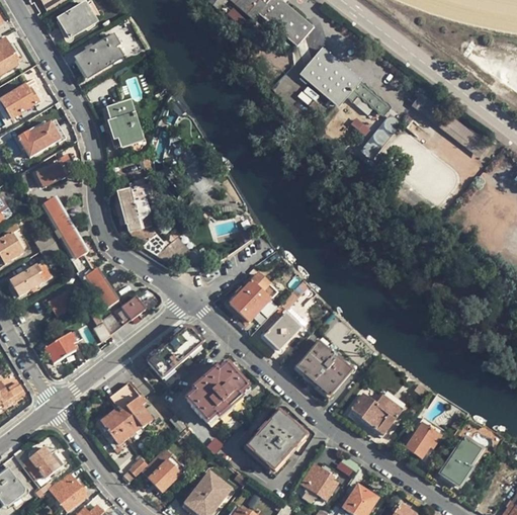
[(84,0),(56,17),(58,19),(68,37),(71,35),(85,27),(92,22),(96,20),(94,17),(84,0)]
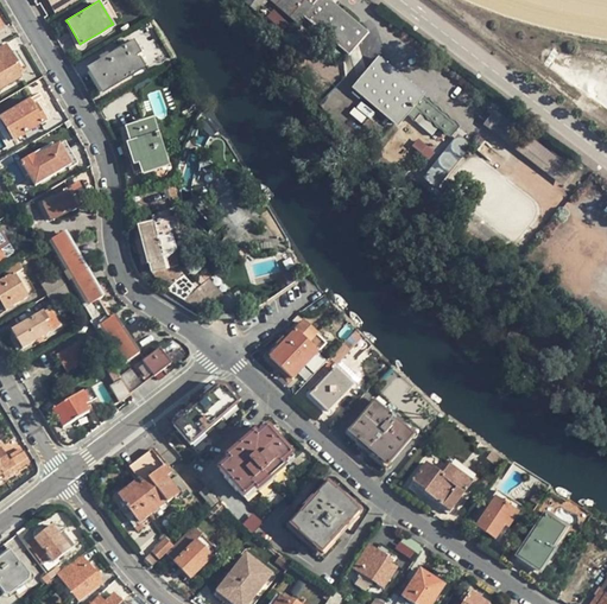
[(99,0),(111,20),(118,16),(107,0),(99,0)]
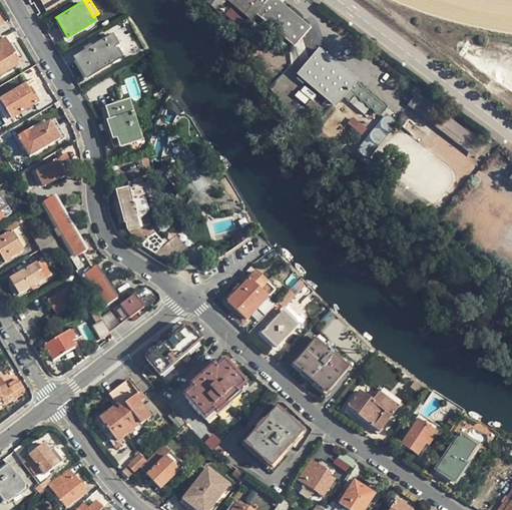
[(265,0),(262,3),(258,0),(205,0),(214,7),(219,0),(227,0),(248,18),(253,11),(293,44),(309,25),(280,0),(265,0)]
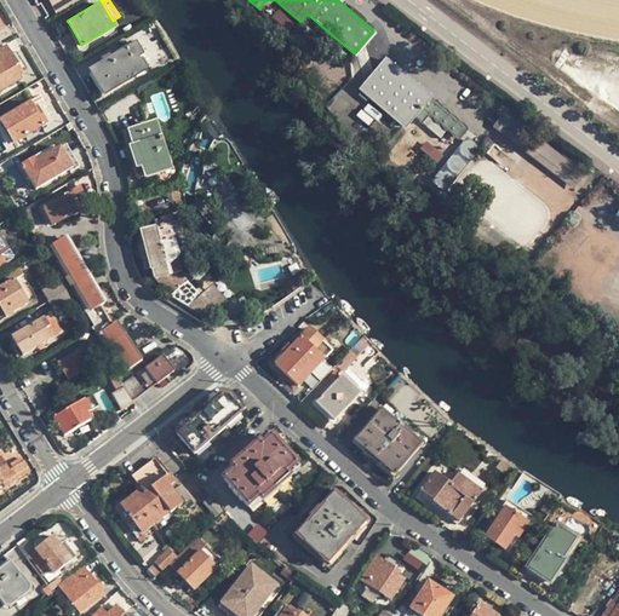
[(121,27),(125,32),(132,28),(129,22),(121,27)]
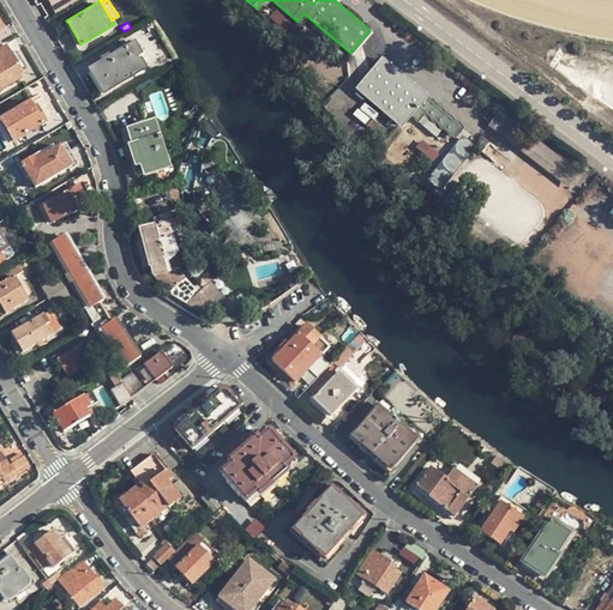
[(84,42),(80,44),(68,23),(66,24),(70,31),(73,42),(76,46),(78,48),(84,48),(85,44),(84,42)]
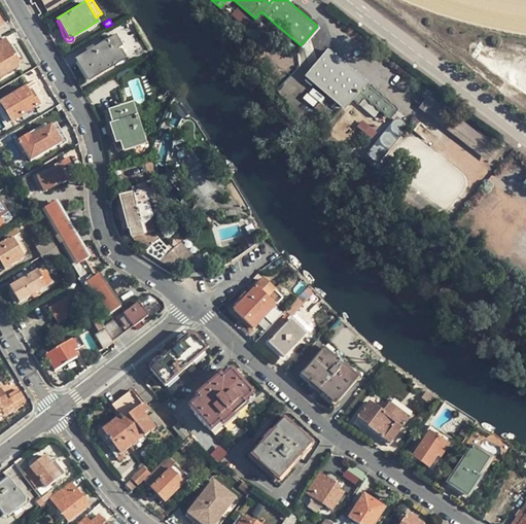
[(113,34),(75,57),(86,78),(124,57),(116,45),(119,43),(113,34)]
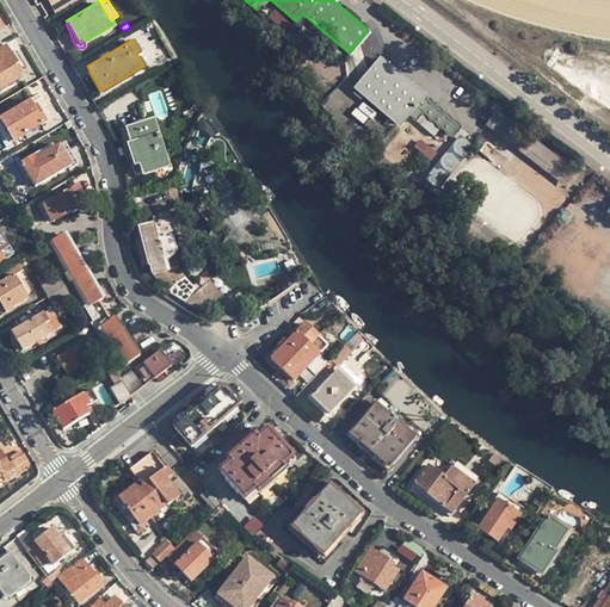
[(5,42),(0,44),(0,86),(20,75),(16,69),(13,63),(17,61),(5,42)]
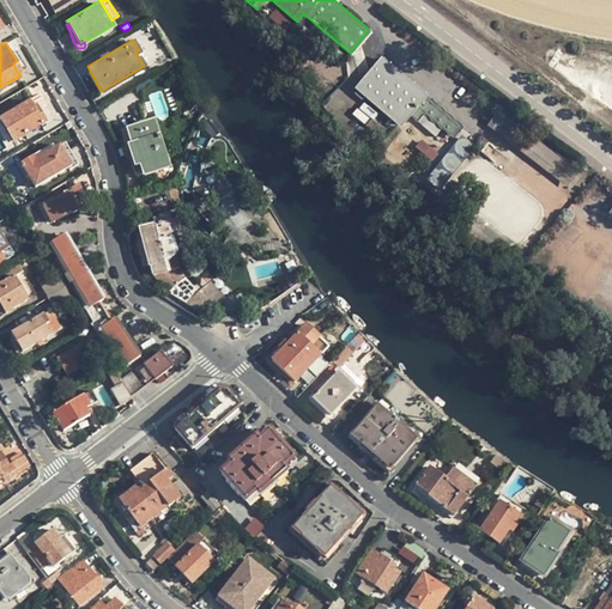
[(144,66),(147,64),(139,50),(135,53),(144,66)]
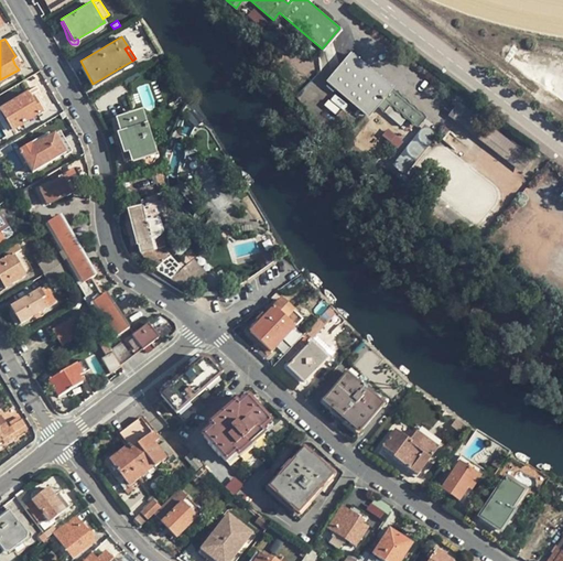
[(332,89),(335,85),(367,112),(375,103),(382,109),(389,104),(420,128),(428,115),(397,89),(396,86),(353,50),(324,84),(332,89)]
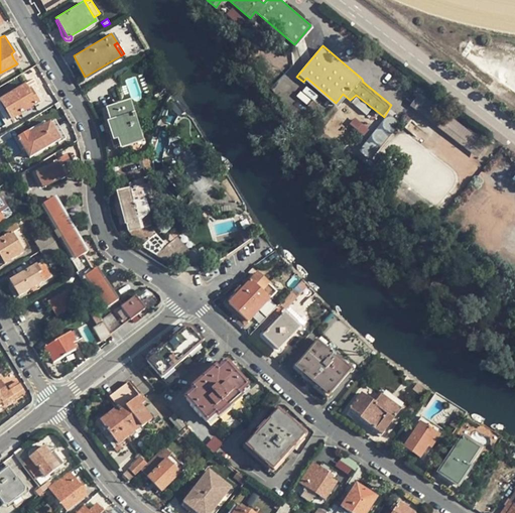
[(141,60),(138,55),(121,66),(124,70),(128,67),(129,68),(141,60)]
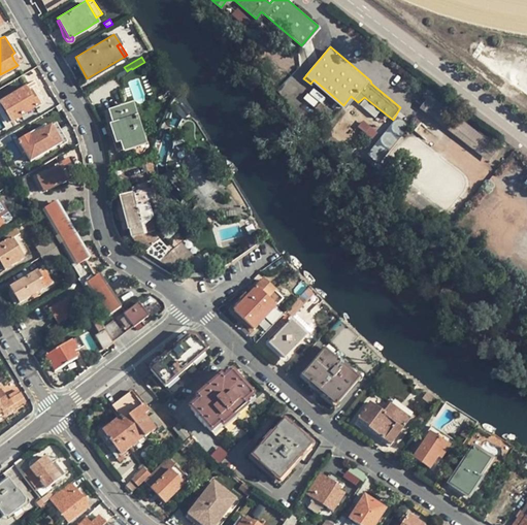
[(24,85),(0,97),(0,105),(9,121),(39,103),(33,93),(30,95),(27,91),(24,85)]
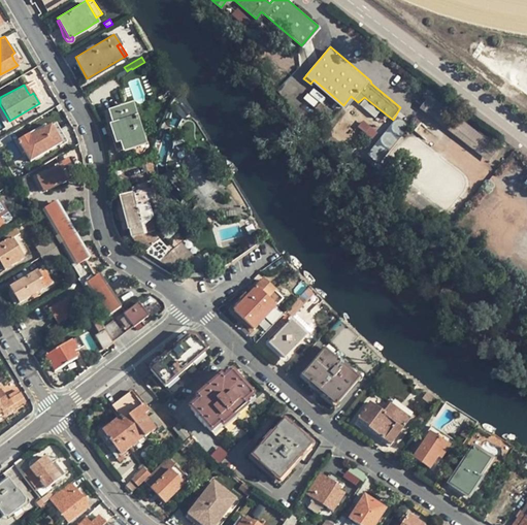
[(33,87),(27,91),(30,95),(33,93),(39,103),(41,101),(33,87)]
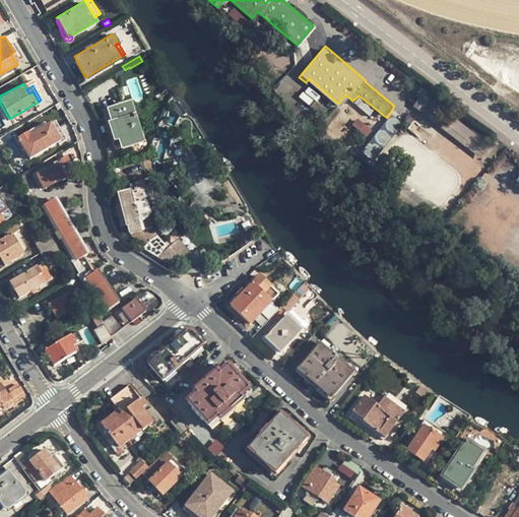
[(425,91),(410,107),(483,159),(496,144),(425,91)]
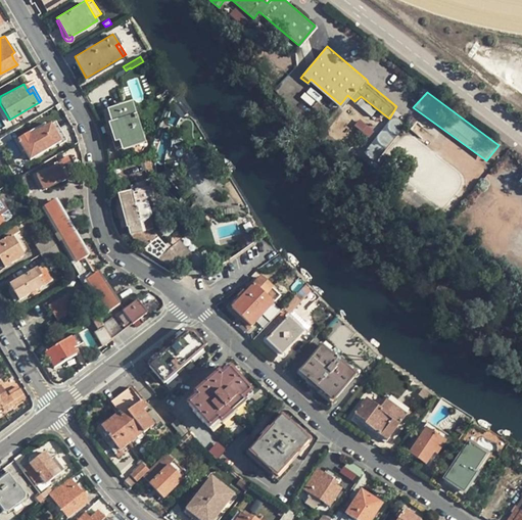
[(120,108),(109,111),(112,120),(119,140),(120,144),(132,140),(143,137),(132,101),(119,104),(120,108)]
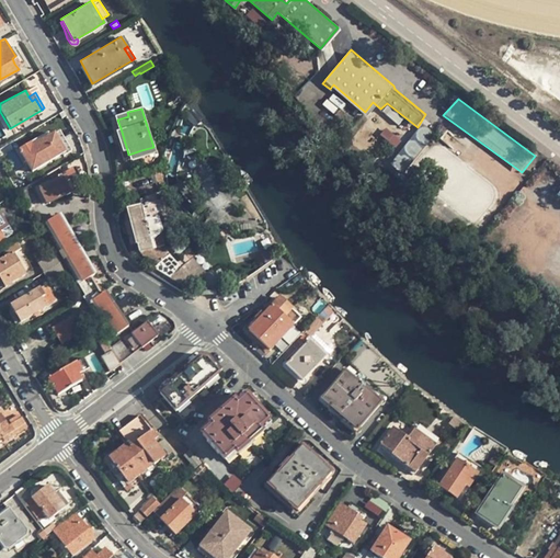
[(10,128),(0,112),(0,122),(6,131),(10,128)]
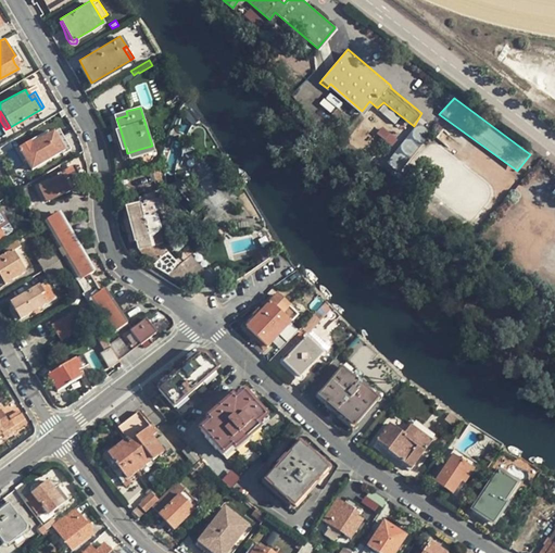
[(376,130),(392,141),(398,134),(380,124),(376,130)]
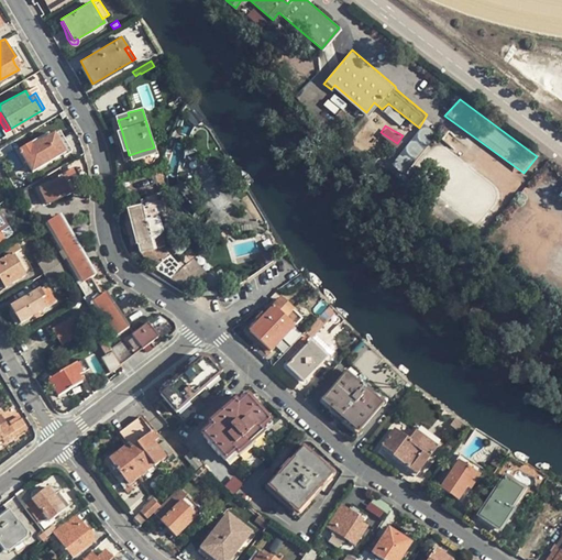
[(59,129),(54,132),(59,141),(65,151),(62,153),(64,155),(72,151),(59,129)]
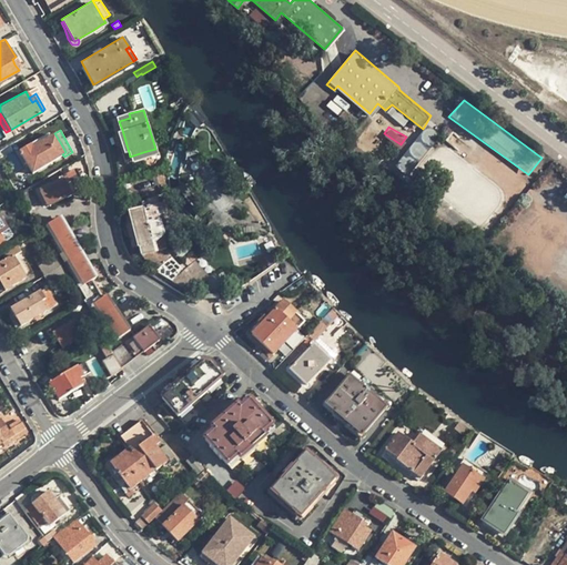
[(124,153),(129,152),(122,130),(118,132),(124,153)]
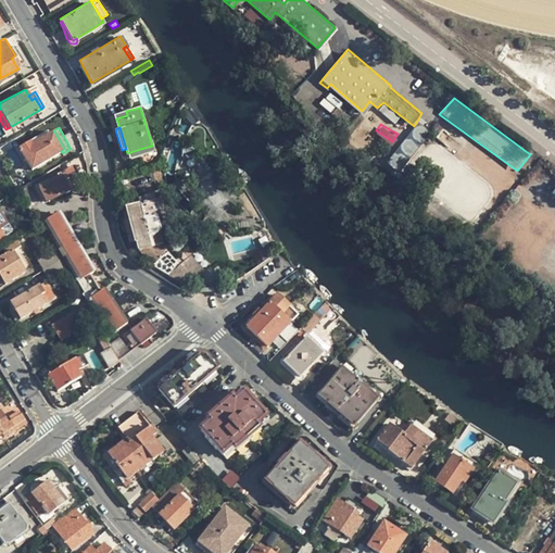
[(54,141),(59,139),(53,130),(50,133),(54,141)]
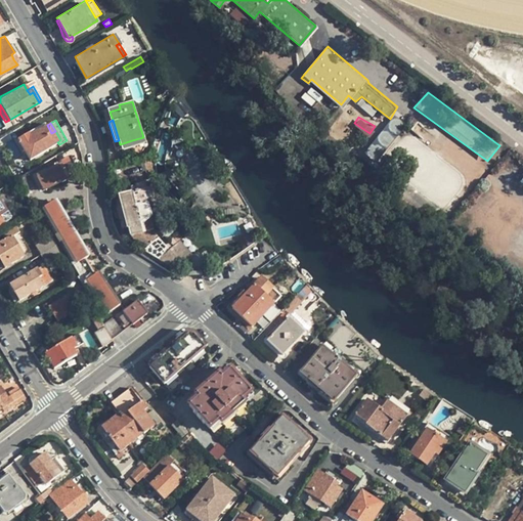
[(28,132),(17,138),(29,159),(57,142),(60,140),(55,131),(51,133),(47,125),(35,132),(30,135),(28,132)]
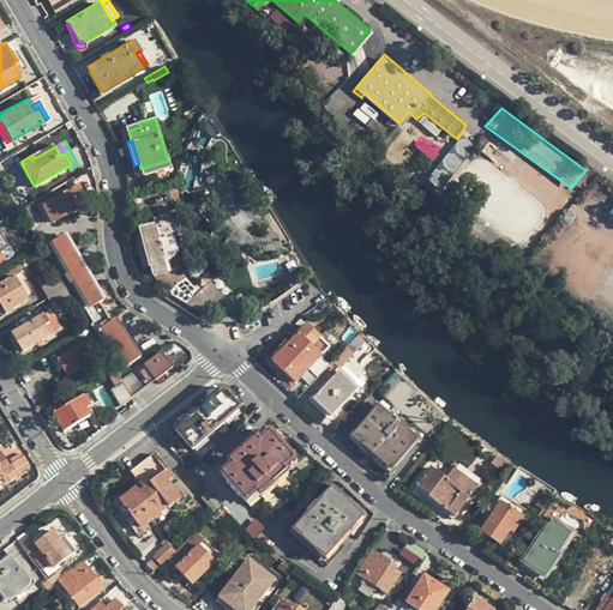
[(155,164),(156,170),(169,167),(168,161),(155,164)]
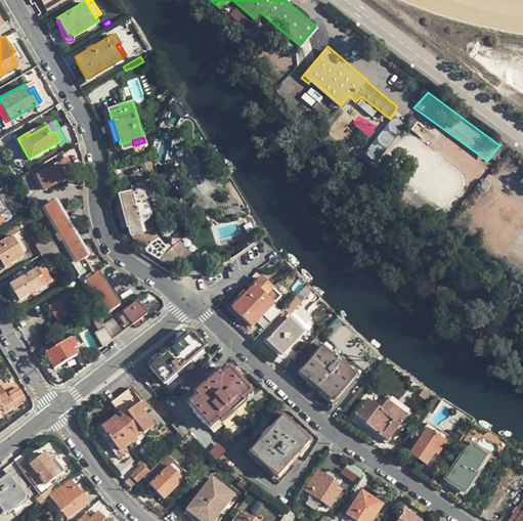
[(59,165),(37,176),(43,189),(78,171),(70,155),(57,161),(58,163),(59,165)]
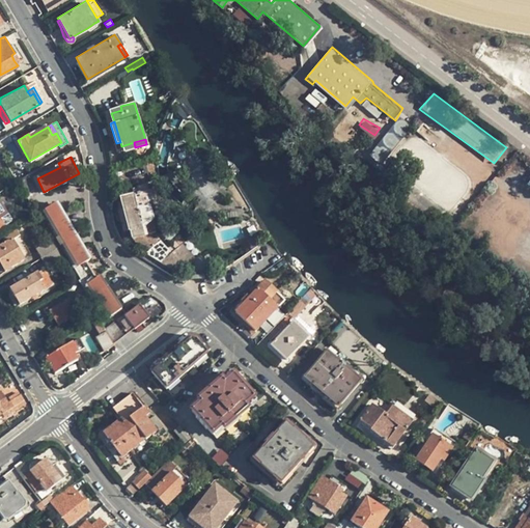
[(36,175),(37,178),(60,167),(59,165),(36,175)]
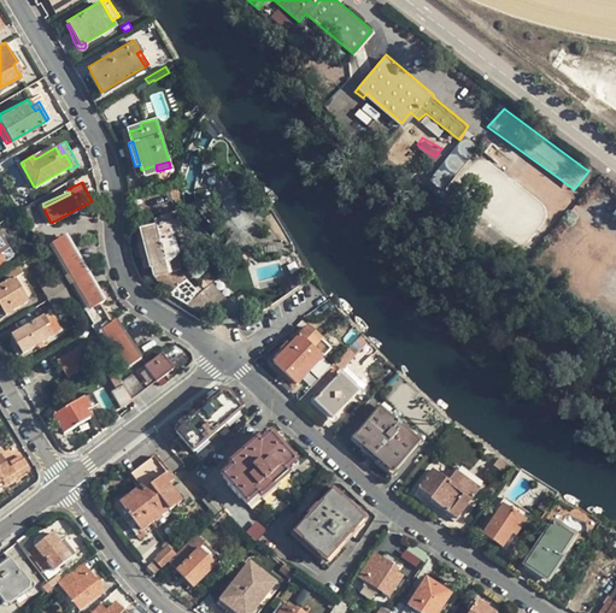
[(29,204),(19,208),(33,230),(42,224),(29,204)]
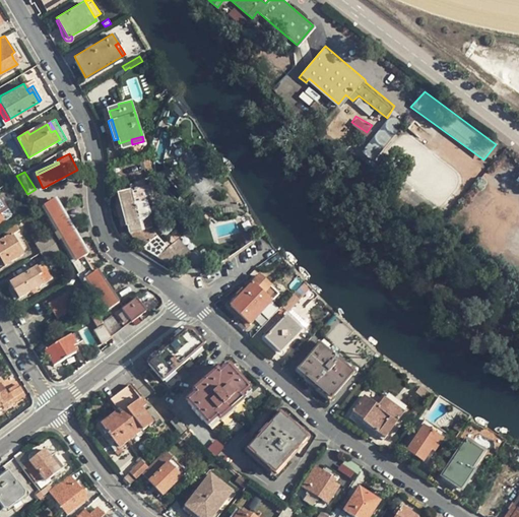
[(131,185),(116,187),(118,196),(119,200),(120,203),(121,204),(122,213),(124,216),(126,222),(127,222),(127,225),(129,231),(144,228),(142,217),(150,209),(145,194),(144,192),(142,183),(135,184),(131,185)]
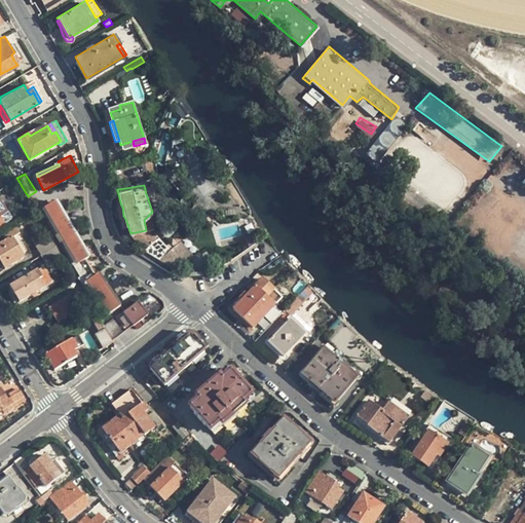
[(0,222),(1,222),(2,222),(9,218),(10,217),(10,216),(0,199),(0,222)]
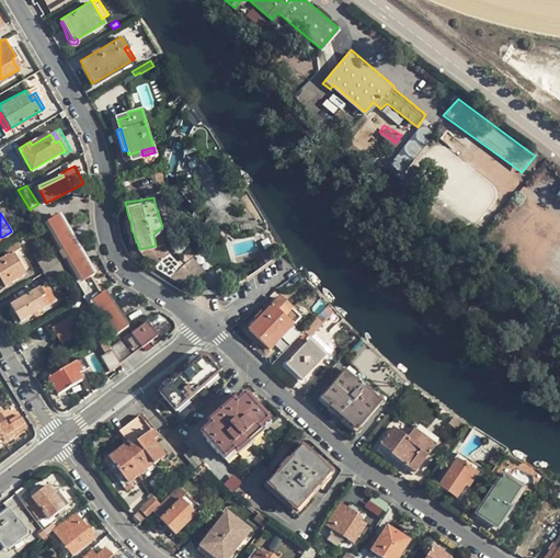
[(78,282),(77,283),(84,294),(82,295),(87,303),(90,300),(113,334),(127,325),(104,291),(101,293),(92,274),(94,273),(59,213),(48,219),(82,280),(78,282)]
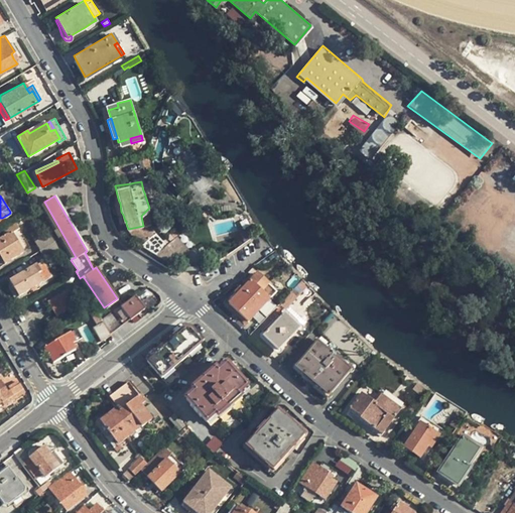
[(72,259),(76,257),(44,202),(40,204),(72,259)]
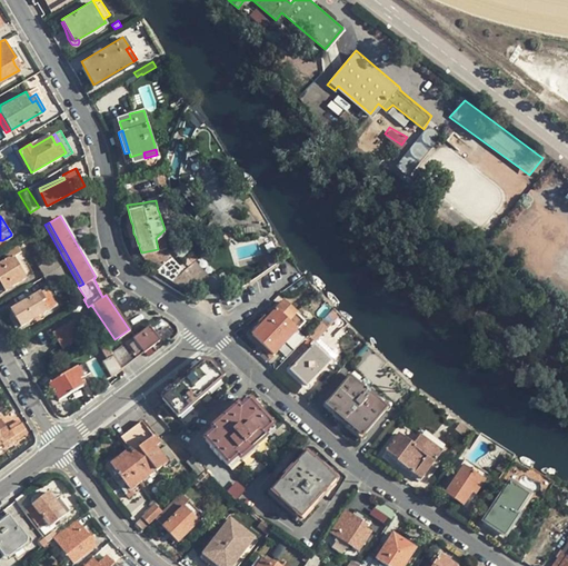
[(21,250),(17,242),(2,251),(5,256),(7,258),(2,259),(0,260),(0,280),(5,288),(26,276),(13,255),(21,250)]
